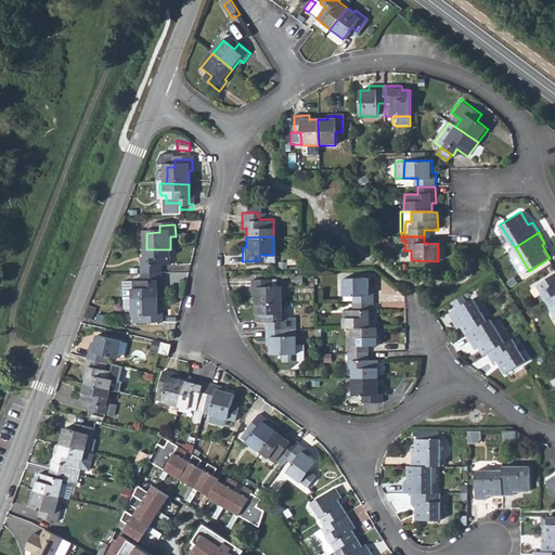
[(529,271),(515,247),(507,252),(523,274),(529,271)]
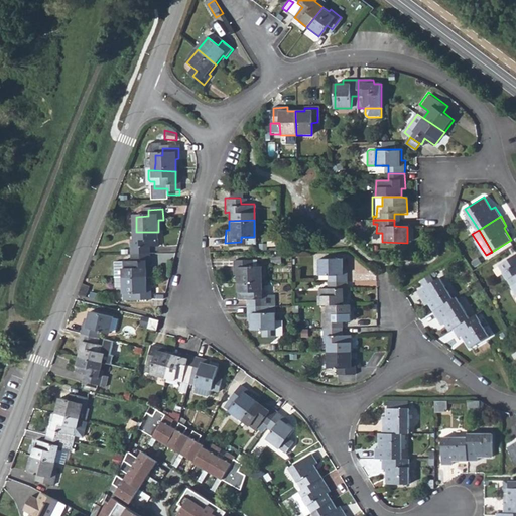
[(159,249),(158,232),(136,232),(136,244),(132,244),(132,255),(150,255),(150,249),(159,249)]
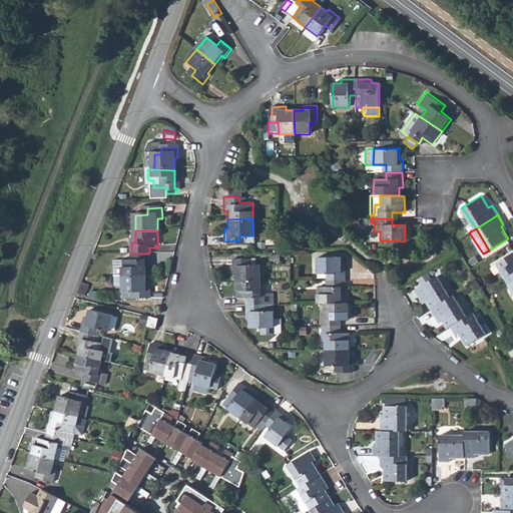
[(512,252),(497,263),(510,283),(512,281),(512,252)]
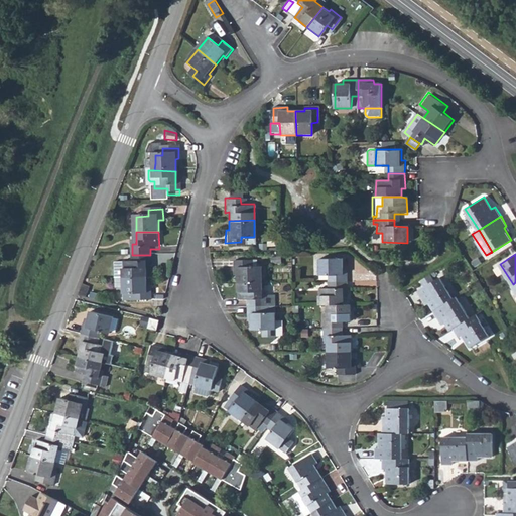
[(150,266),(150,255),(132,255),(132,262),(123,262),(123,279),(147,279),(146,266),(150,266)]
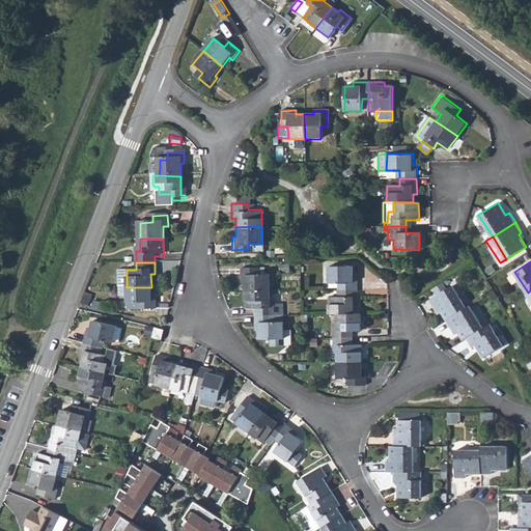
[(243,279),(243,290),(269,290),(269,273),(256,273),(256,266),(239,266),(239,279),(243,279)]
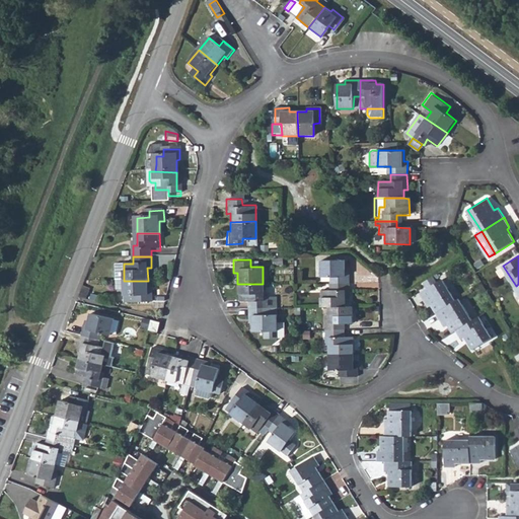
[(336,276),(336,283),(351,282),(351,269),(348,269),(348,260),(322,260),(322,277),(336,276)]
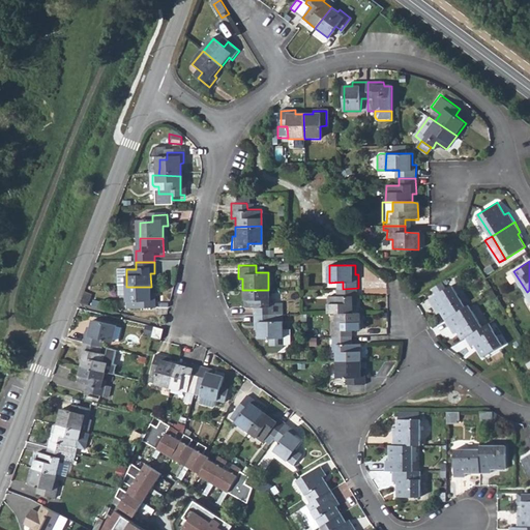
[(437,306),(445,319),(465,306),(450,285),(428,299),(434,308),(437,306)]
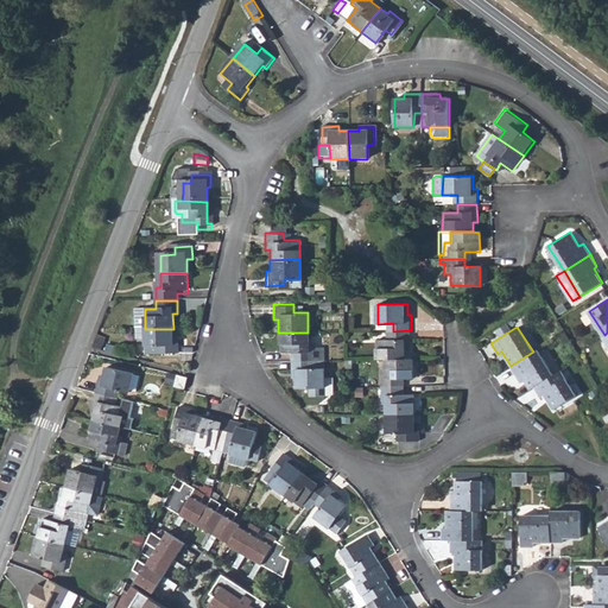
[(173,341),(173,329),(145,329),(145,355),(159,355),(163,354),(177,354),(177,341),(173,341)]
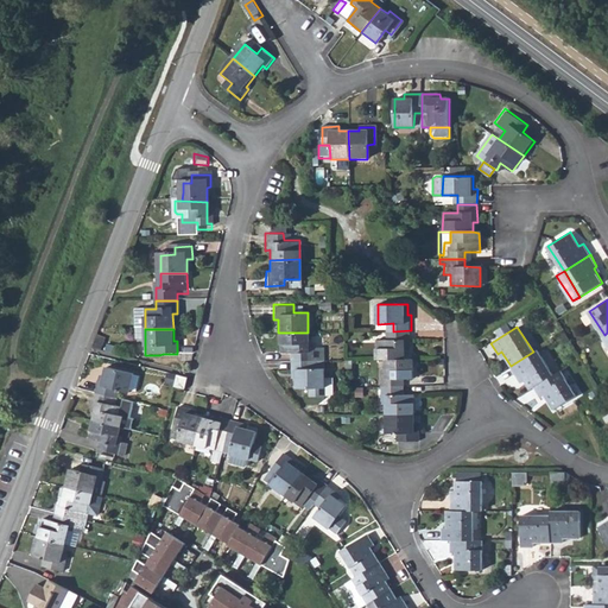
[(378,339),(378,358),(385,358),(409,358),(409,348),(411,348),(411,330),(393,331),(393,339),(378,339)]
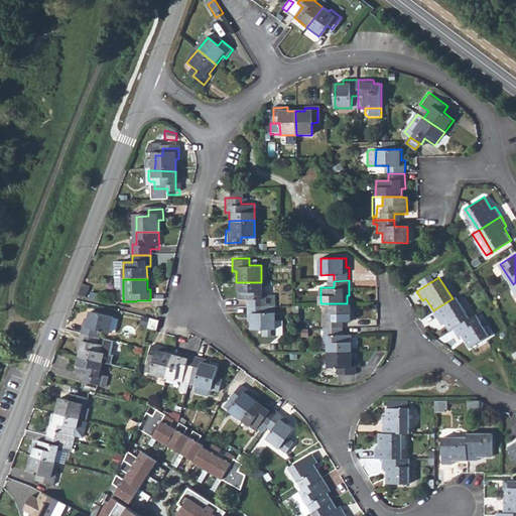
[(262,289),(261,282),(236,282),(237,297),(250,297),(250,304),(278,304),(278,289),(262,289)]
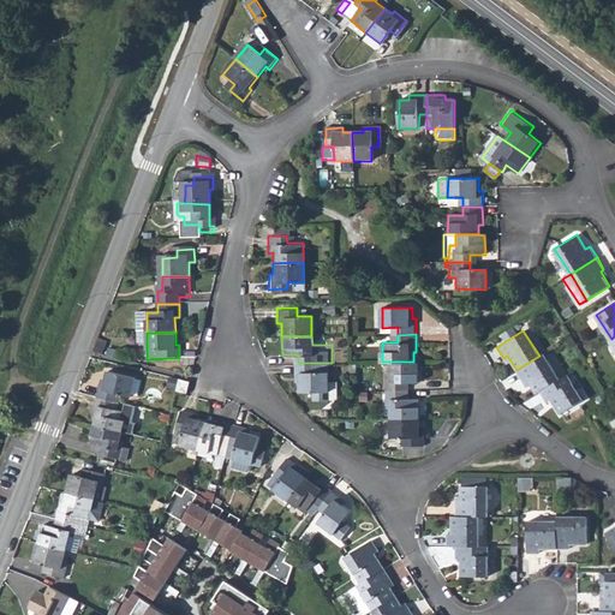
[(559,378),(543,353),(539,356),(517,370),(523,381),(527,378),(536,393),(539,390),(559,378)]
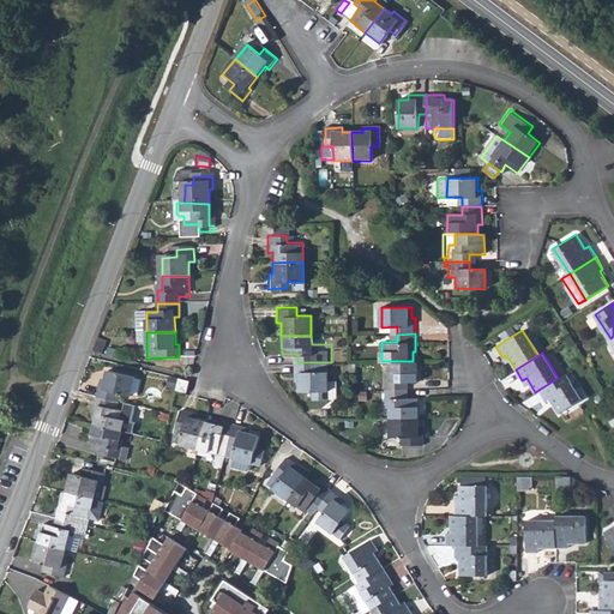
[(419,381),(417,361),(413,361),(389,361),(389,373),(384,373),(384,390),(404,390),(404,381),(419,381)]
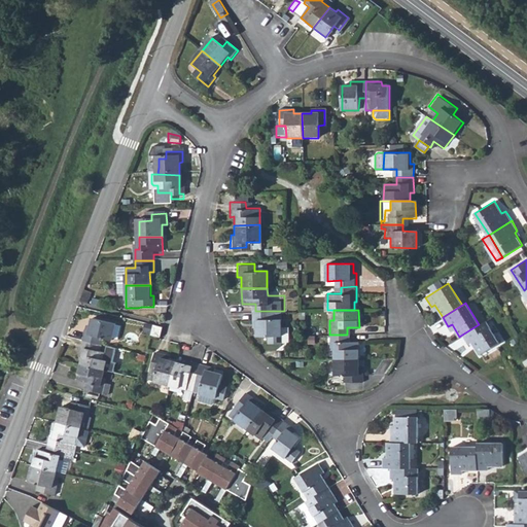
[(284,320),(284,311),(255,311),(255,325),(260,325),(260,335),(272,335),(272,341),(285,341),(285,340),(285,325),(284,320)]
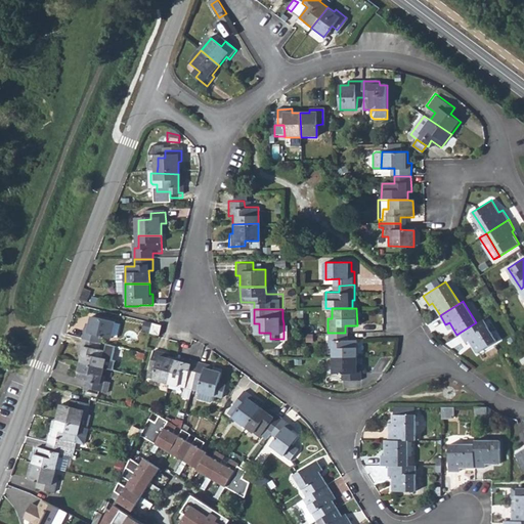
[(86,326),(83,338),(97,341),(99,334),(111,337),(112,334),(115,320),(93,315),(89,328),(86,326)]
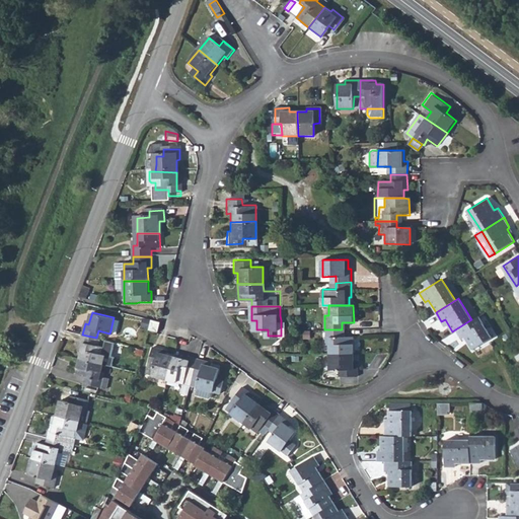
[(491,337),(477,316),(471,319),(455,329),(461,339),(464,337),(471,349),(491,337)]
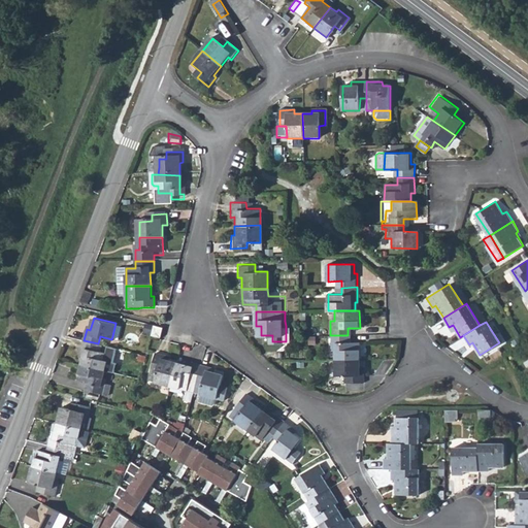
[(112,336),(119,337),(122,324),(116,323),(112,336)]
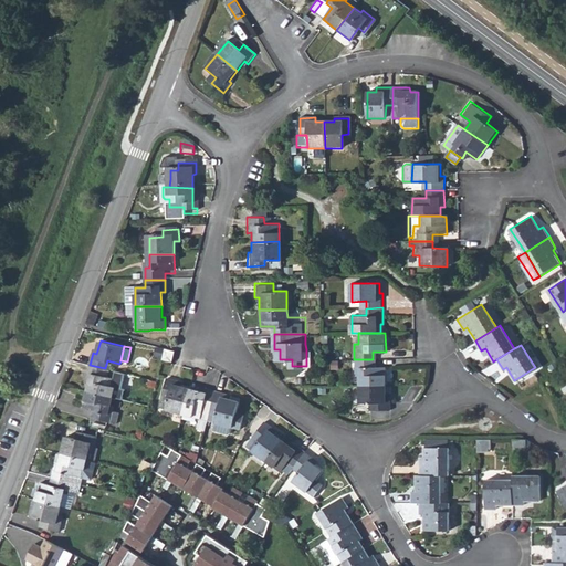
[(163,348),(155,347),(154,355),(160,357),(163,348)]
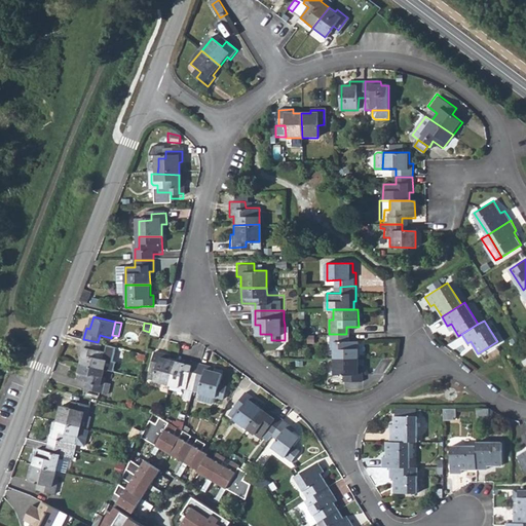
[(162,327),(151,324),(149,332),(148,334),(159,337),(162,327)]
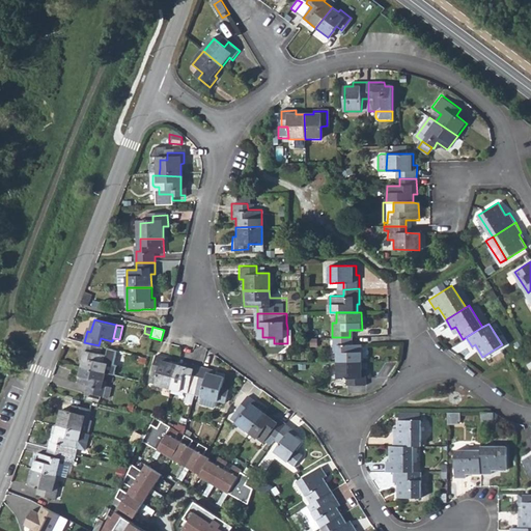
[(350,343),(350,337),(332,337),(332,351),(336,351),(336,360),(362,360),(362,343),(350,343)]
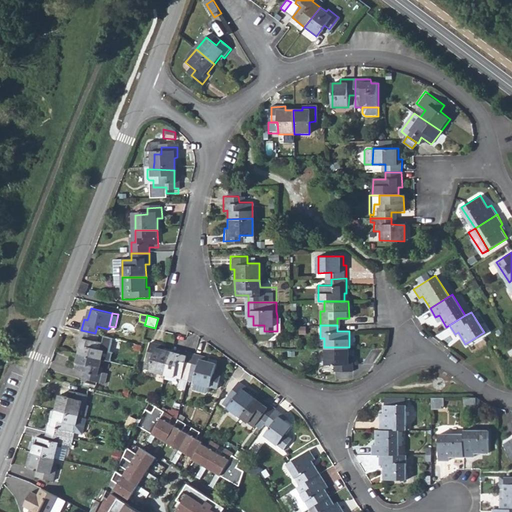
[(93,339),(95,333),(81,330),(79,339),(82,340),(79,352),(101,357),(105,342),(93,339)]
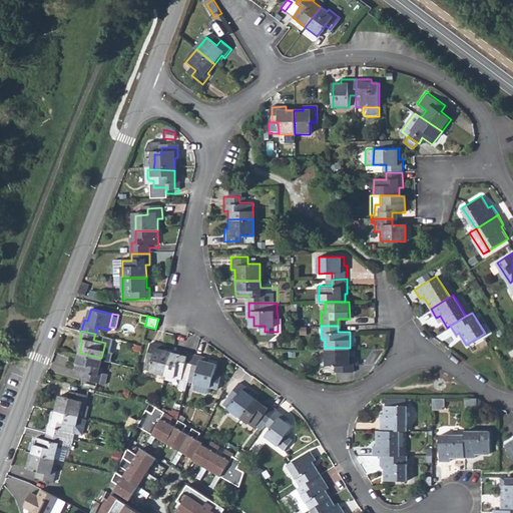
[(149,374),(166,378),(172,355),(163,353),(164,349),(149,345),(145,359),(152,361),(149,374)]
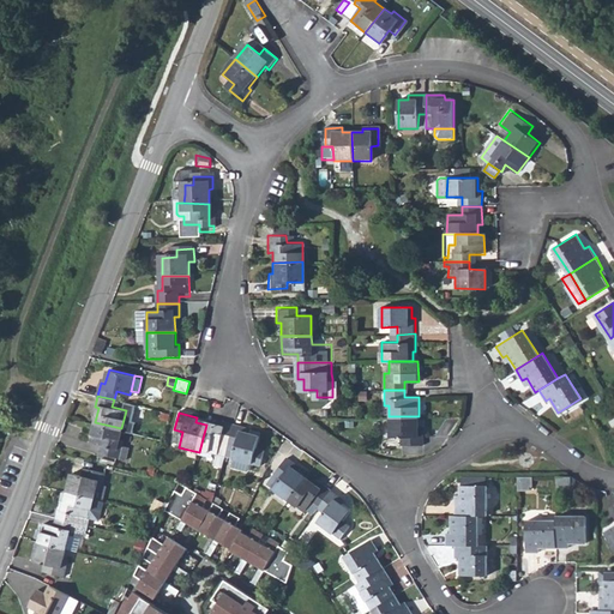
[(419,426),(419,416),(389,416),(389,434),(404,435),(404,441),(422,443),(422,426),(419,426)]
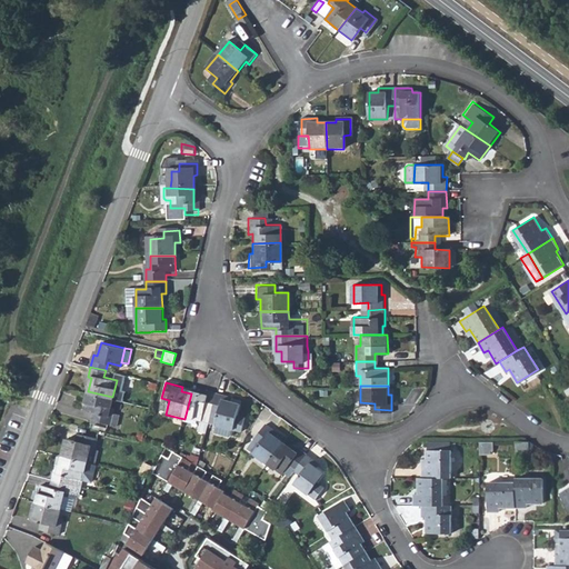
[(110,410),(112,397),(88,391),(83,409),(97,411),(96,418),(111,422),(115,411),(110,410)]
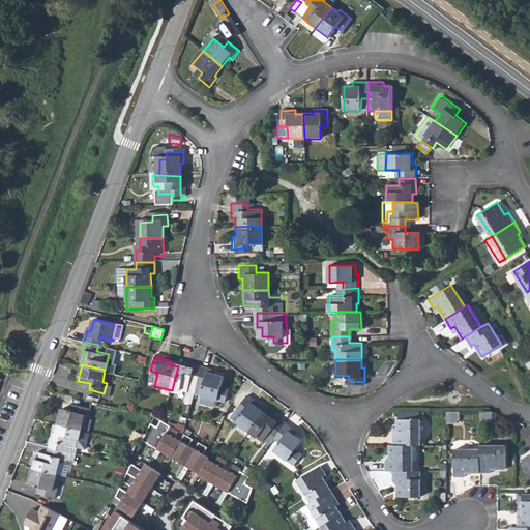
[(187,369),(178,366),(172,390),(187,394),(192,382),(197,383),(201,367),(188,364),(187,369)]
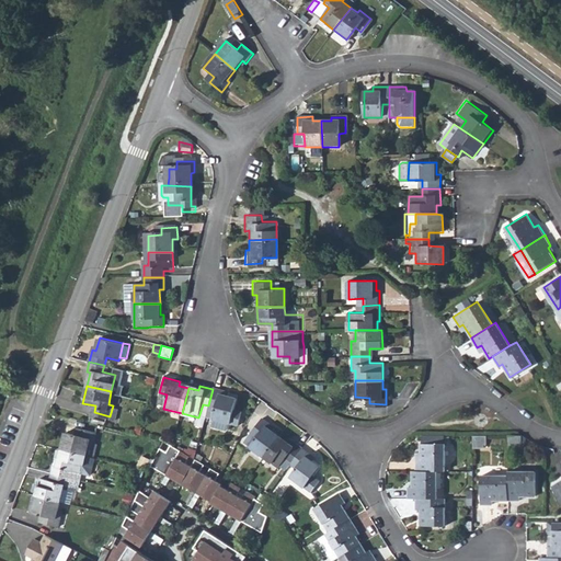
[(227,393),(213,389),(208,405),(215,408),(209,428),(224,433),(227,431),(228,425),(236,427),(239,413),(232,411),(236,400),(227,398),(227,393)]
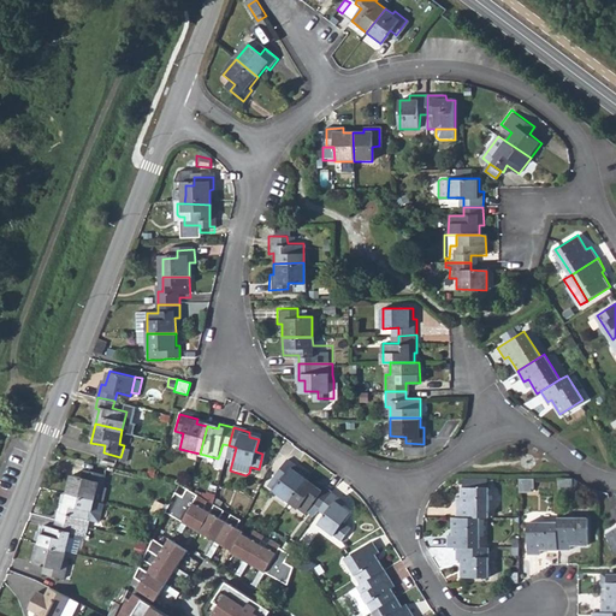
[(277,489),(292,501),(309,478),(301,472),(303,467),(290,457),(279,472),(285,477),(277,489)]
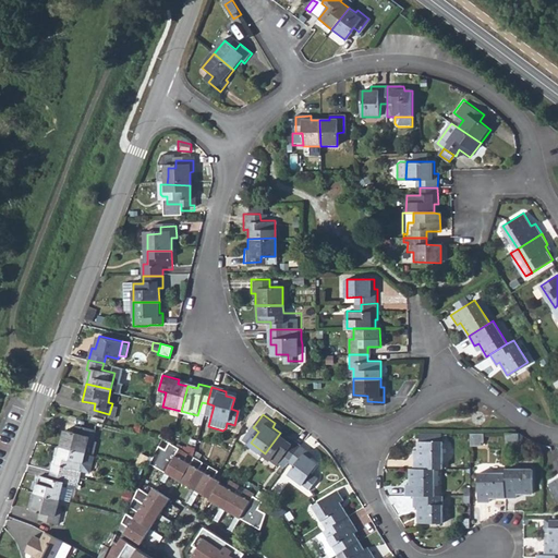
[(64,428),(60,447),(85,452),(88,440),(92,440),(95,429),(80,425),(77,433),(64,428)]
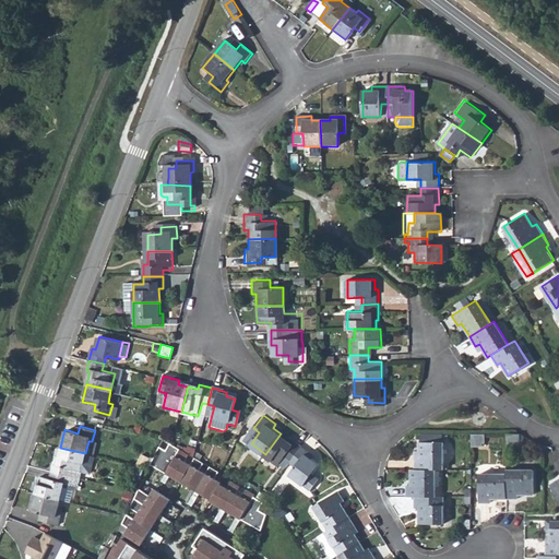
[(289,440),(281,433),(265,454),(278,465),(283,460),(288,464),(293,458),(302,444),(293,437),(289,440)]
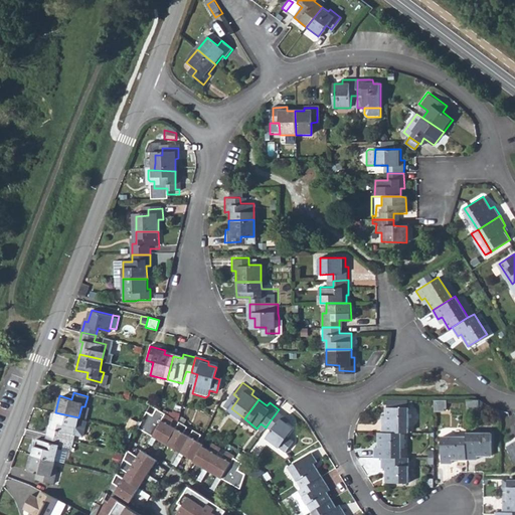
[(445,410),(445,399),(435,399),(435,410),(445,410)]
